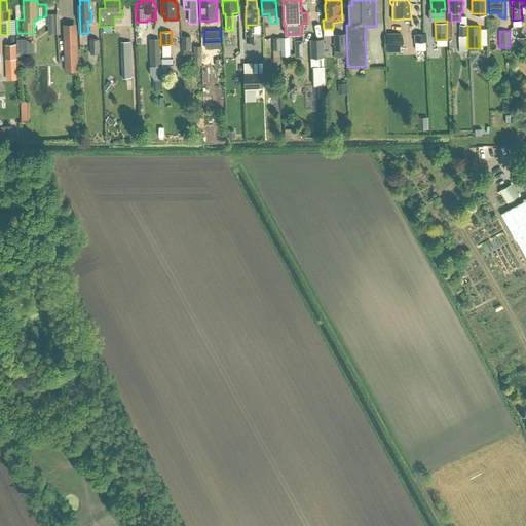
[(66,71),(79,71),(77,32),(64,33),(66,71)]
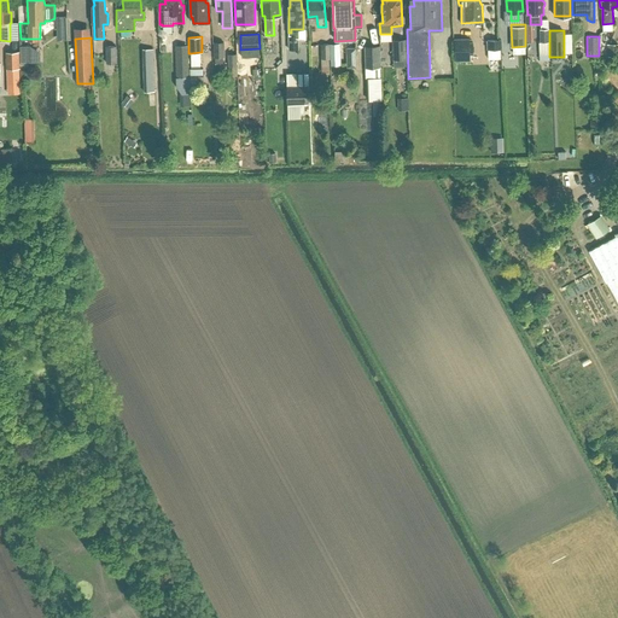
[(470,60),(470,38),(454,39),(454,60),(470,60)]
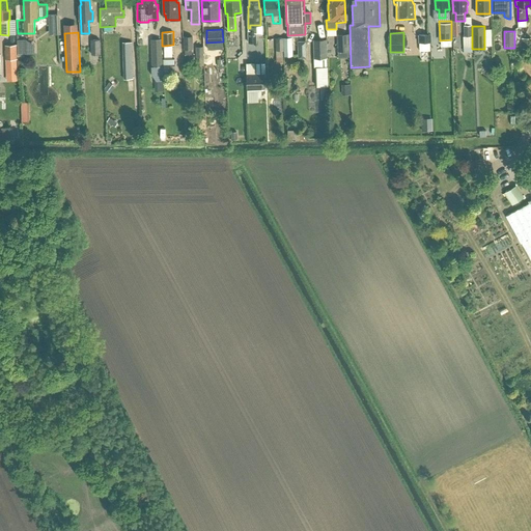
[(336,34),(337,51),(350,51),(348,33),(336,34)]
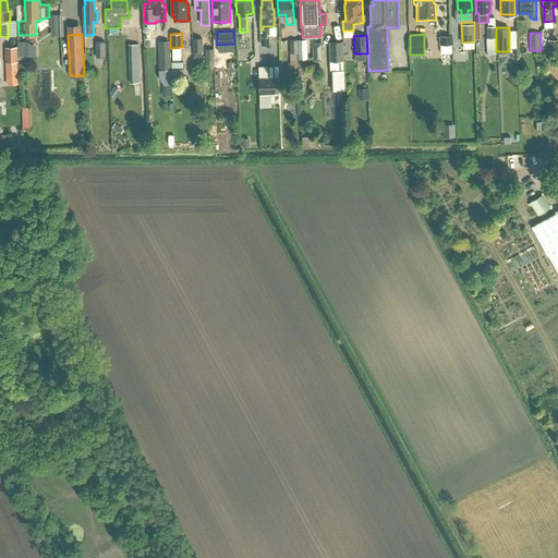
[(193,38),(193,51),(203,51),(203,38),(193,38)]
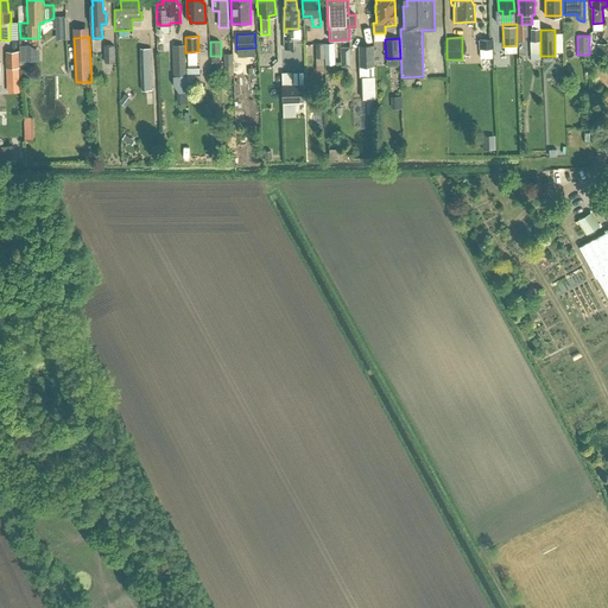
[(324,57),(324,43),(315,43),(316,58),(324,57)]
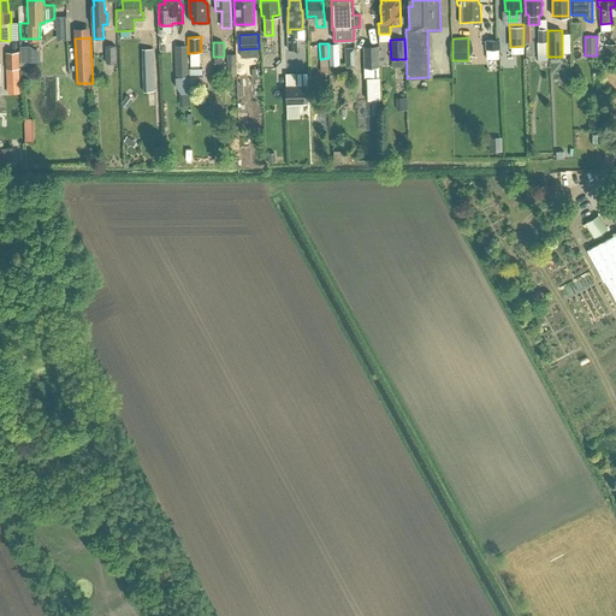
[(339,65),(338,43),(329,43),(329,58),(330,65),(339,65)]
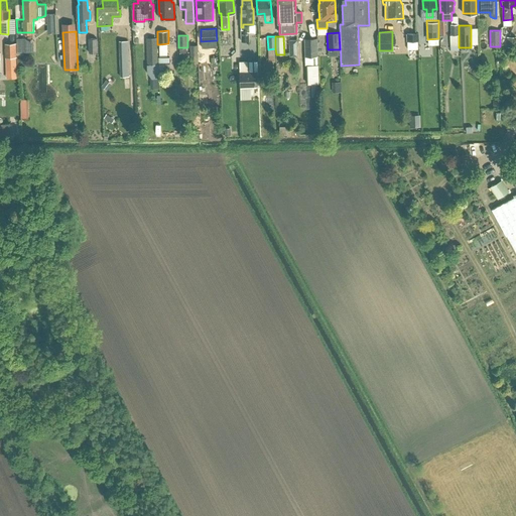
[(25,38),(16,38),(17,52),(25,52),(25,38)]
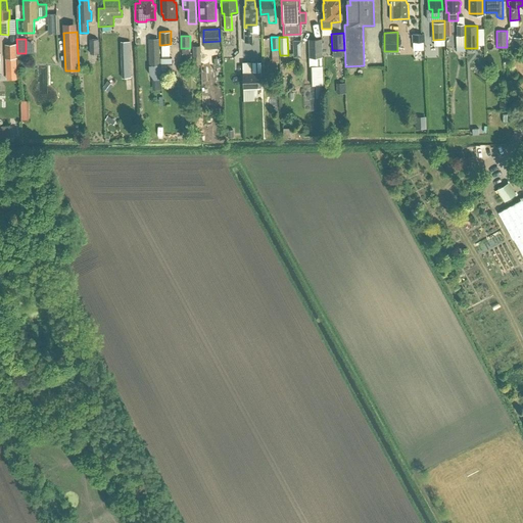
[(89,39),(90,53),(99,53),(98,39),(89,39)]
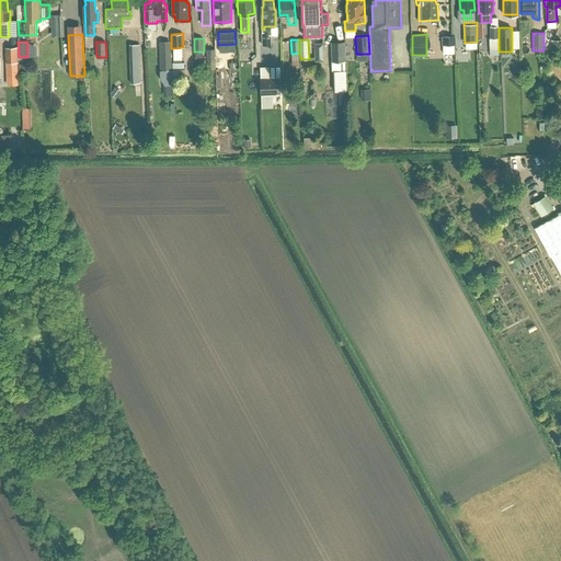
[(331,42),(331,61),(345,60),(345,42),(331,42)]
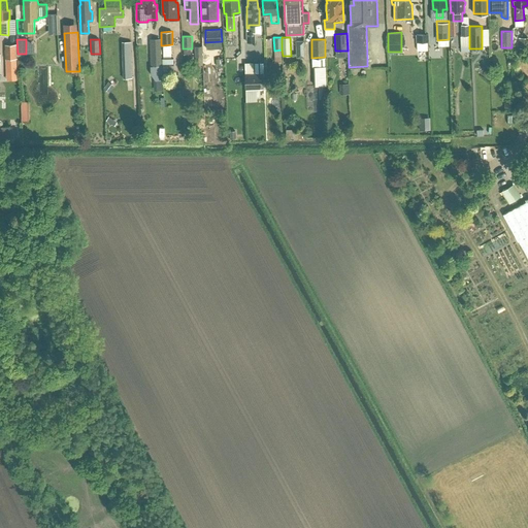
[(294,40),(294,57),(303,56),(302,40),(294,40)]
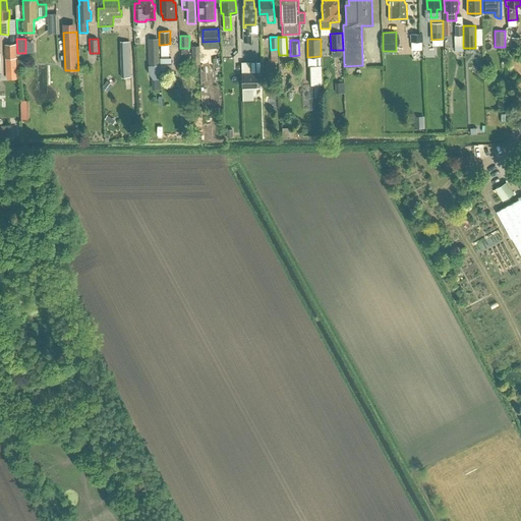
[(130,77),(129,41),(121,41),(122,77),(130,77)]
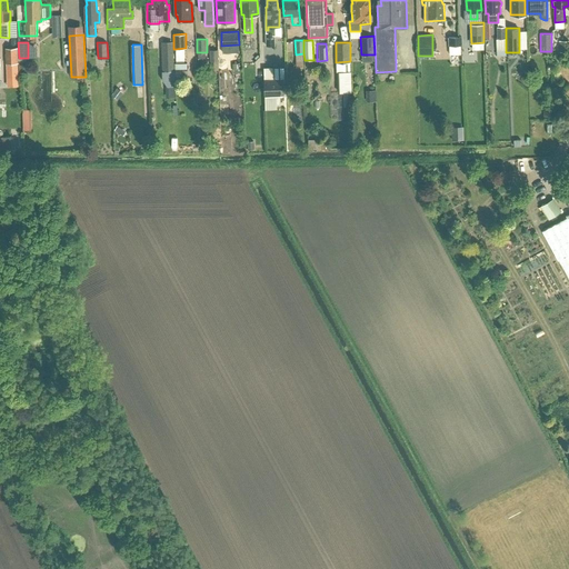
[(6,63),(18,63),(18,48),(6,48),(6,63)]
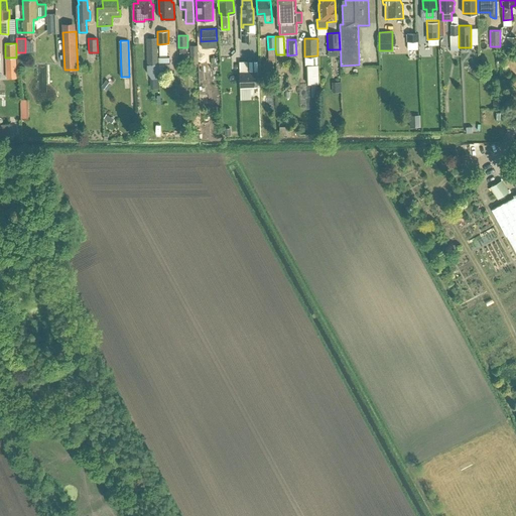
[(167,43),(159,44),(159,56),(167,56),(167,43)]
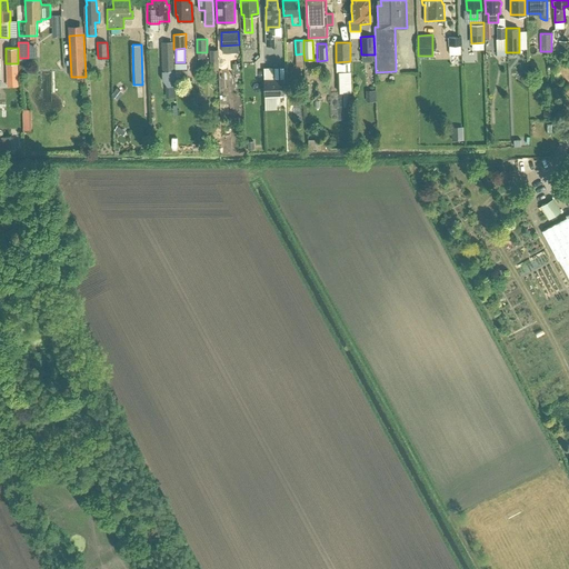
[(173,70),(173,52),(161,53),(162,71),(173,70)]
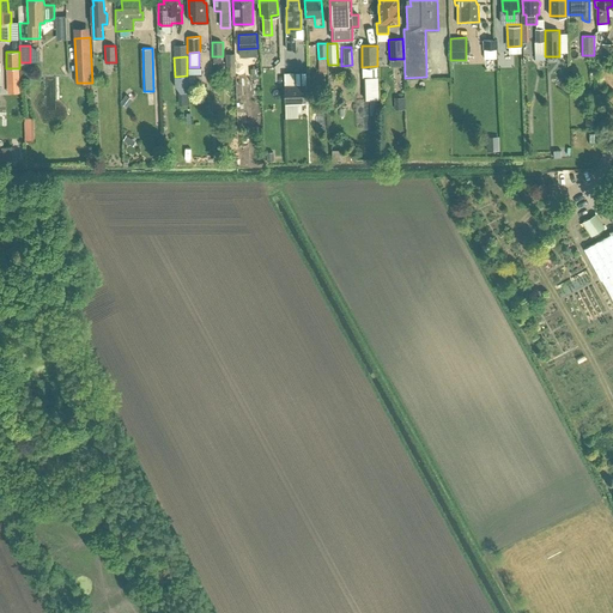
[(201,67),(188,68),(188,84),(202,84),(201,67)]
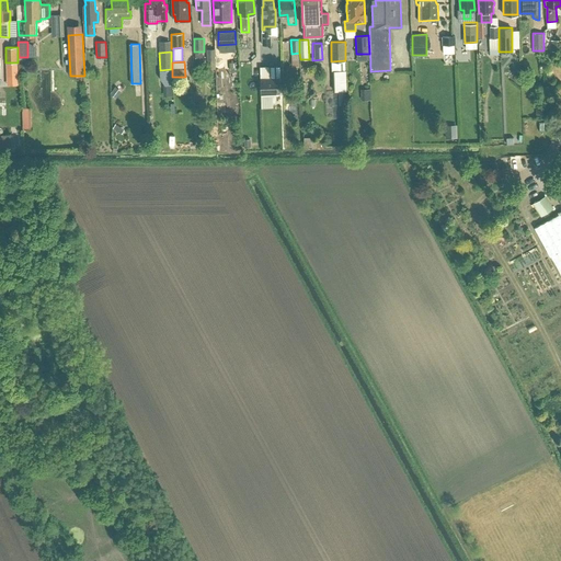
[(332,71),(333,91),(346,91),(345,70),(332,71)]
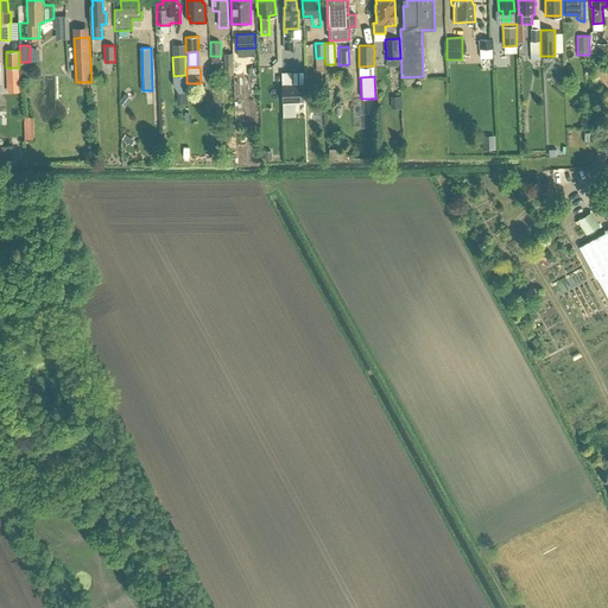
[(283,102),(304,102),(303,83),(282,83),(283,102)]
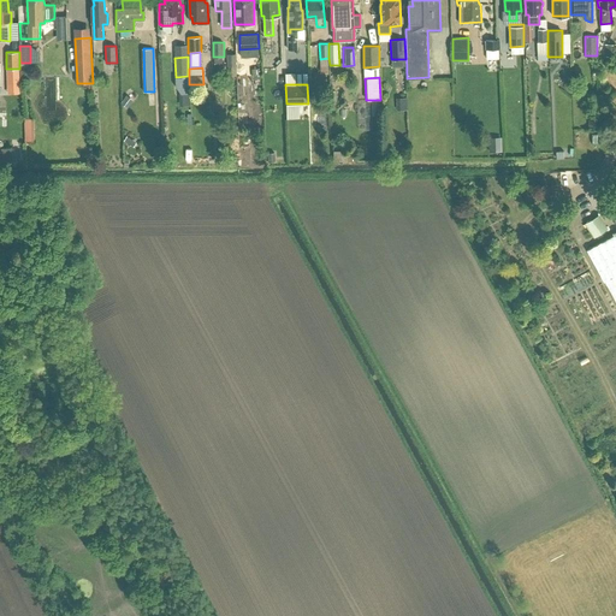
[(190,93),(179,94),(179,106),(190,105),(190,93)]
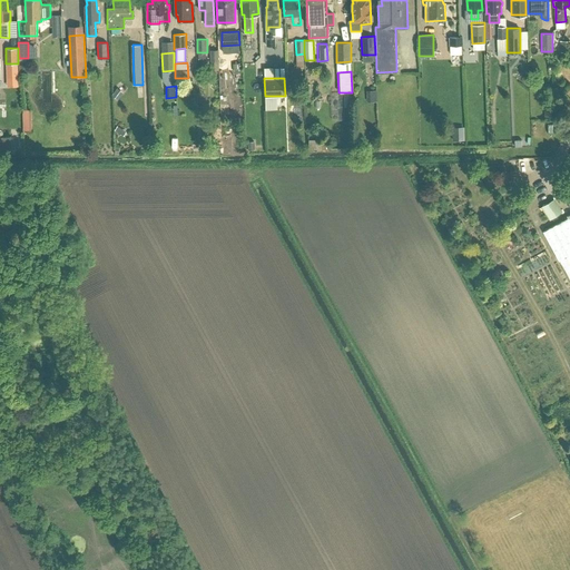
[(376,90),(366,90),(367,102),(376,102),(376,90)]
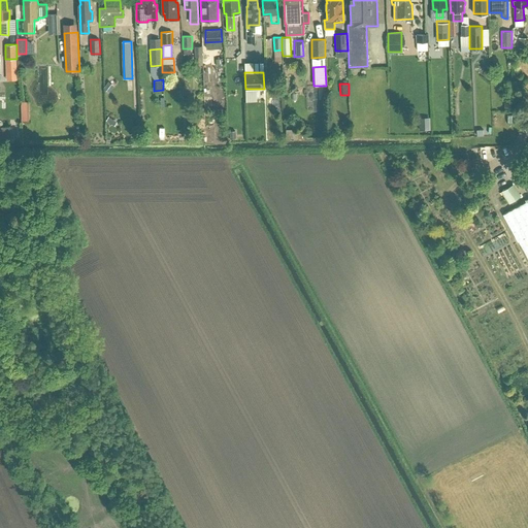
[(21,101),(22,123),(29,122),(29,101),(21,101)]
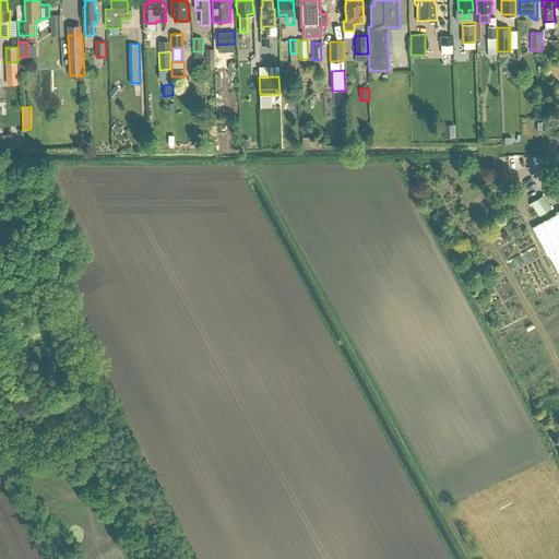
[(534,107),(534,116),(544,116),(543,107),(534,107)]
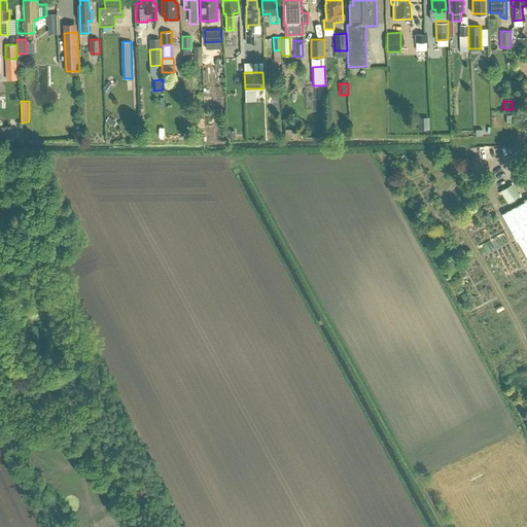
[(12,126),(0,126),(0,138),(12,139),(12,126)]
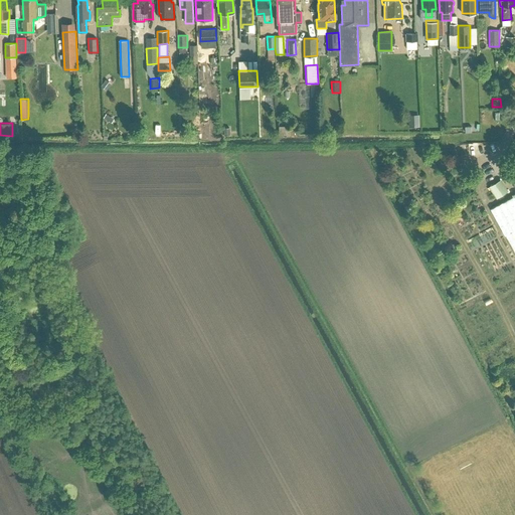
[(294,125),(279,126),(279,135),(295,135),(294,125)]
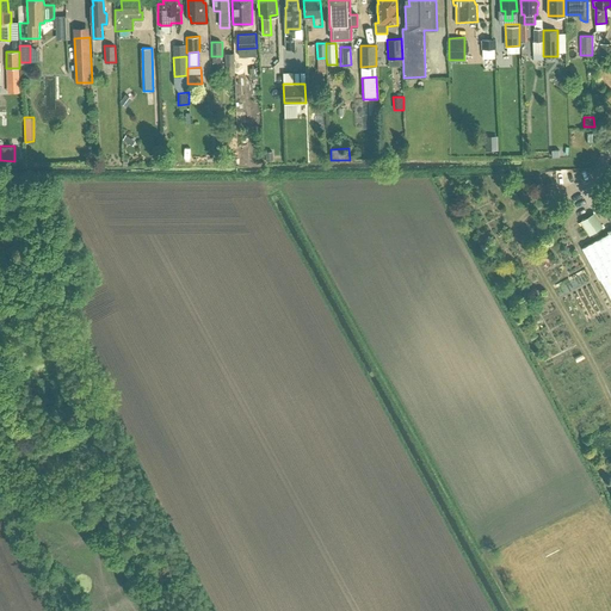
[(593,213),(579,222),(588,236),(603,227),(593,213)]
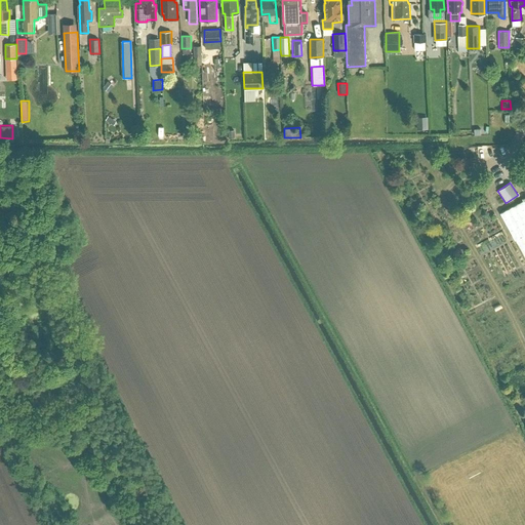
[(524,196),(522,198),(523,200),(500,212),(524,257),(524,196)]
